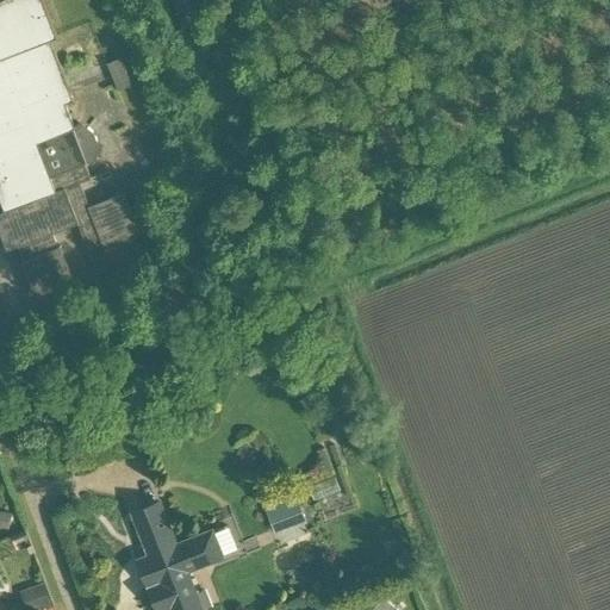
[(0,0),(0,200),(5,212),(0,213),(0,232),(7,251),(18,247),(24,261),(22,262),(36,297),(73,282),(58,248),(53,234),(78,224),(88,249),(103,244),(104,246),(139,231),(125,195),(91,209),(81,184),(91,180),(85,165),(87,165),(94,163),(93,144),(89,137),(73,126),(69,131),(61,107),(69,105),(45,43),(54,39),(38,0),(0,0)]
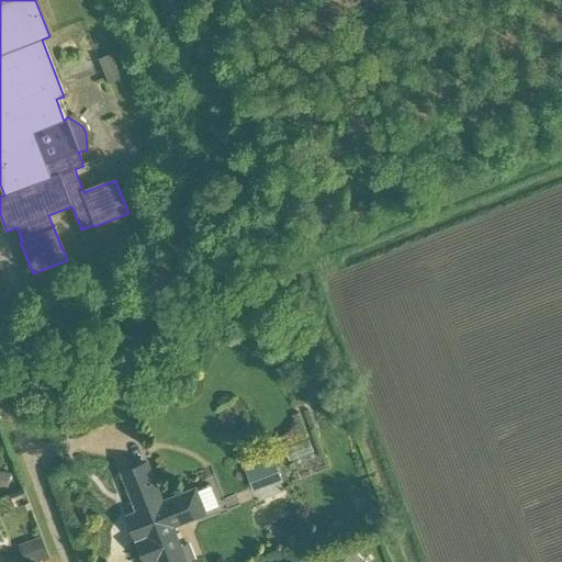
[(110,82),(122,78),(113,54),(100,58),(110,82)]
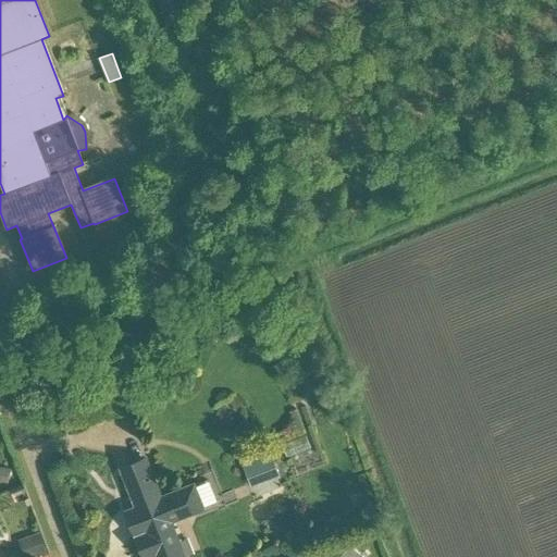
[(279,474),(269,448),(240,459),(250,485),(279,474)]
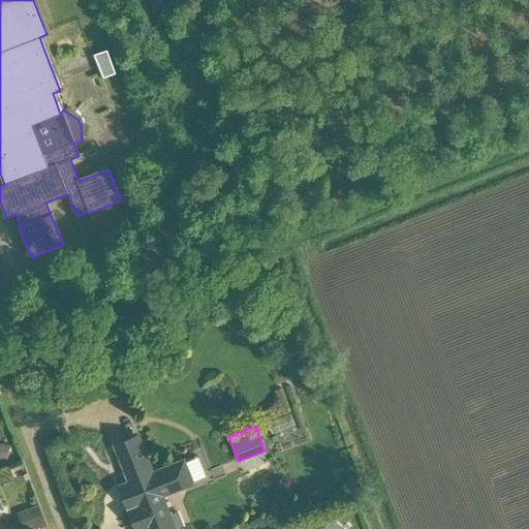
[(138,437),(116,445),(130,483),(121,486),(137,528),(175,528),(162,496),(193,484),(184,461),(153,473),(138,437)]
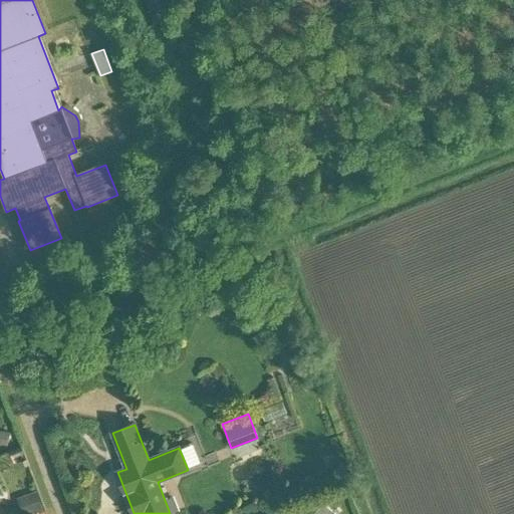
[(43,488),(21,495),(25,513),(27,513),(49,508),(43,488)]
